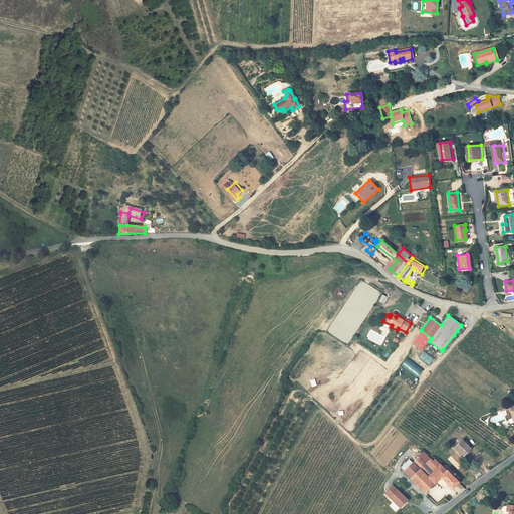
[(428,340),(429,338),(421,332),(412,343),(421,349),(428,340)]
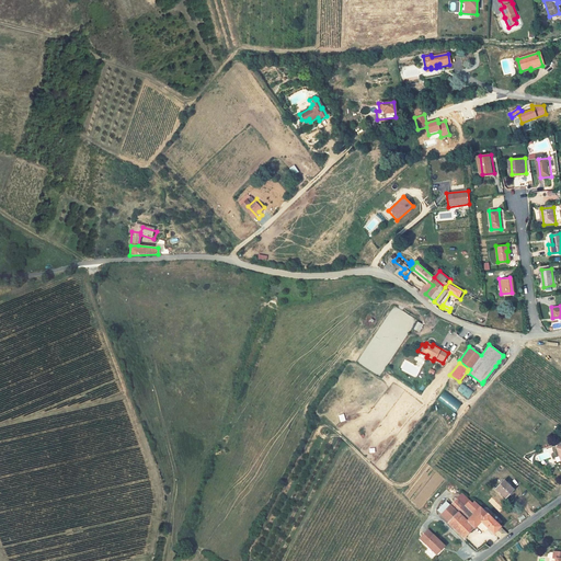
[(483,381),(485,384),(496,368),(495,366),(483,381)]
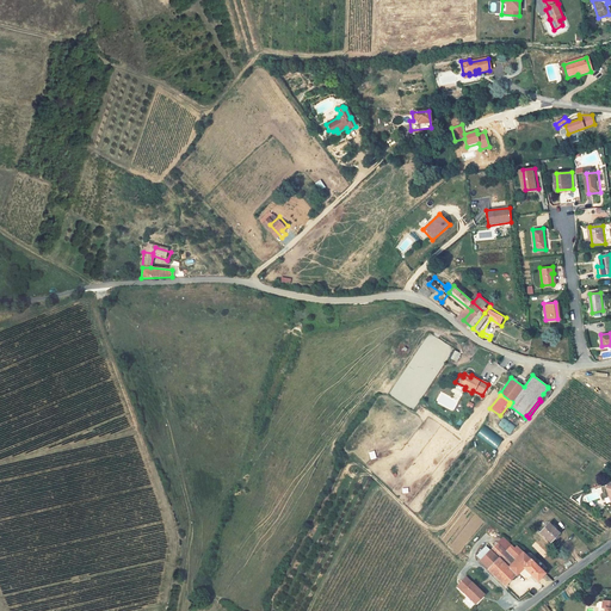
[(498,448),(506,436),(487,421),(477,433),(498,448)]
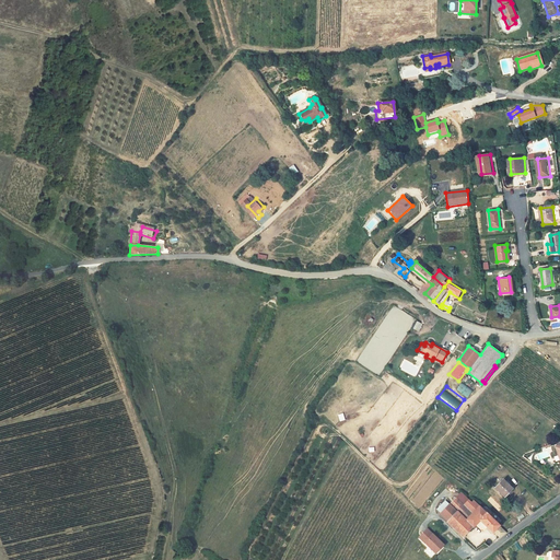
[(494,488),(504,498),(512,490),(509,487),(511,485),(508,481),(504,483),(502,480),(494,488)]
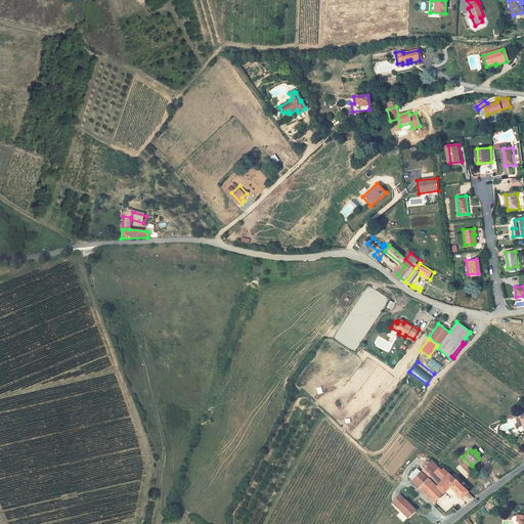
[(419,472),(426,478),(434,485),(439,480),(430,471),(424,466),(419,472)]
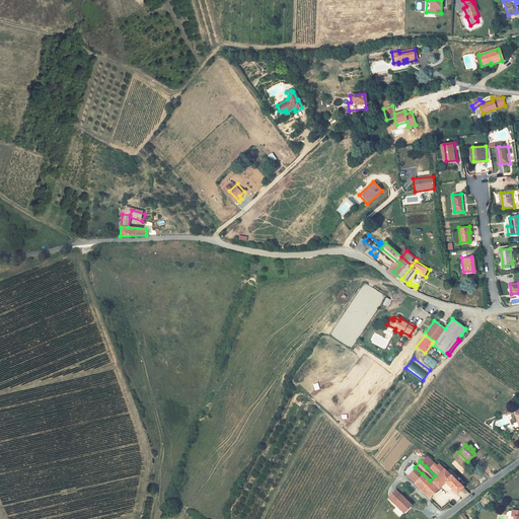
[(426,466),(435,475),(442,468),(436,462),(433,464),(430,461),(426,466)]
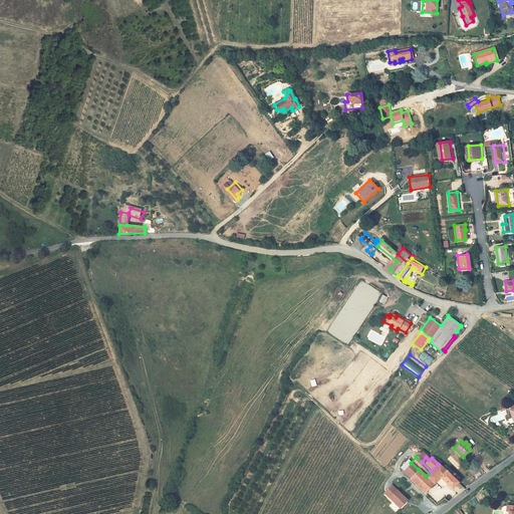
[(433,485),(426,476),(411,463),(403,472),(410,478),(409,480),(424,493),(433,485)]
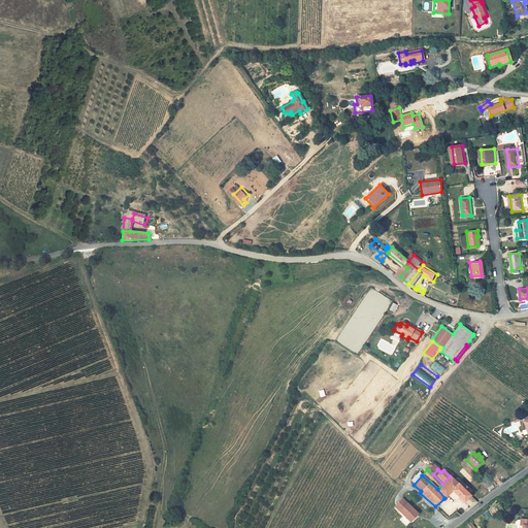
[(437,489),(444,498),(447,496),(454,502),(458,498),(463,502),(464,501),(470,507),(476,503),(450,476),(442,484),(437,489)]
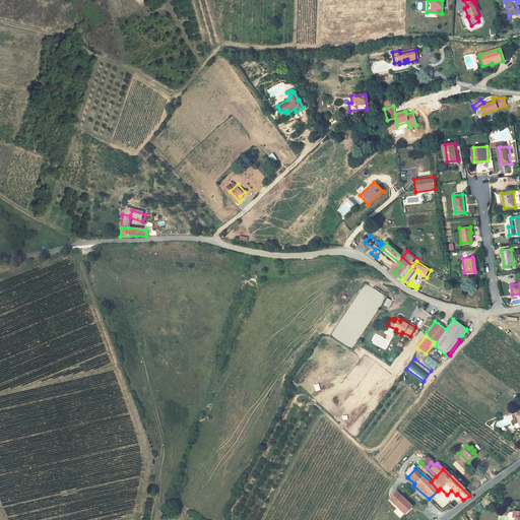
[(391,503),(403,514),(410,507),(395,492),(391,497),(394,500),(391,503)]
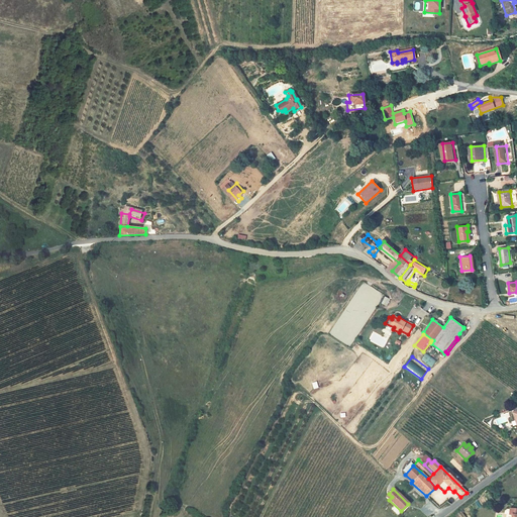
[(516,516),(516,506),(508,506),(507,512),(510,512),(509,516),(516,516)]
